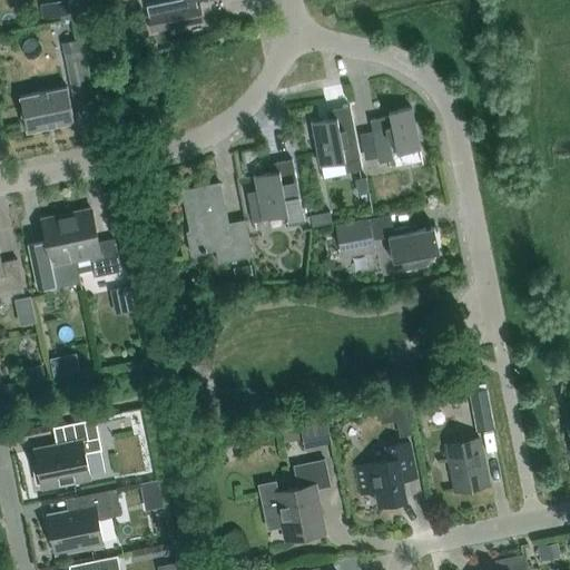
[(70,15),(67,0),(58,0),(50,1),(53,18),(70,15)]
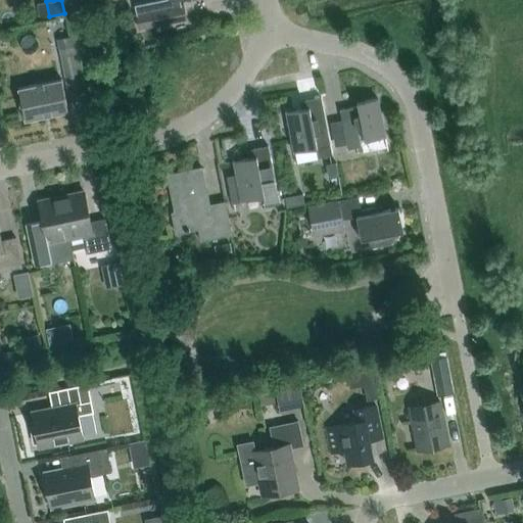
[(187,19),(184,5),(181,6),(179,0),(160,0),(134,5),(139,29),(187,19)]
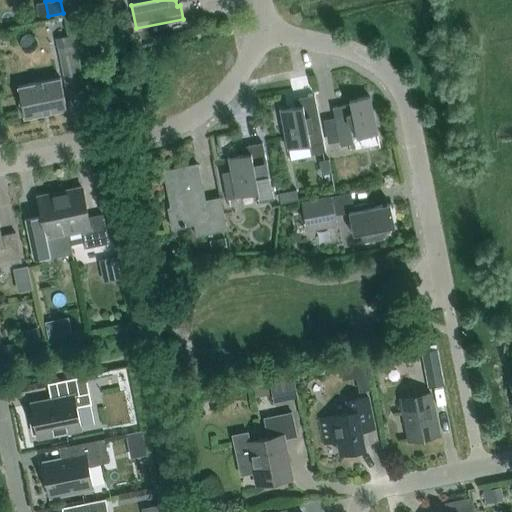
[(64,71),(76,68),(73,53),(60,55),(64,71)]
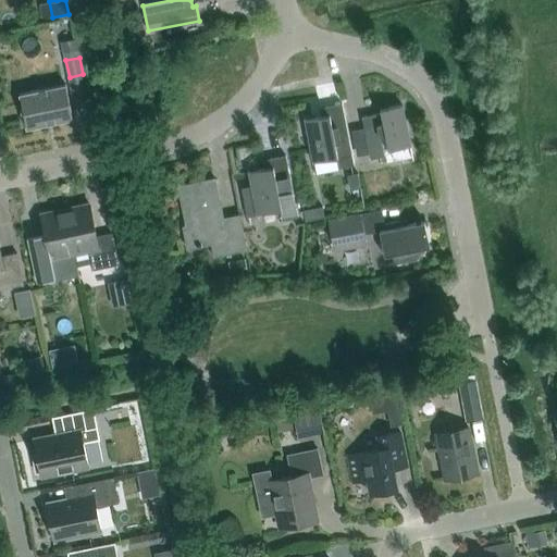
[(145,91),(157,88),(155,77),(143,79),(145,91)]
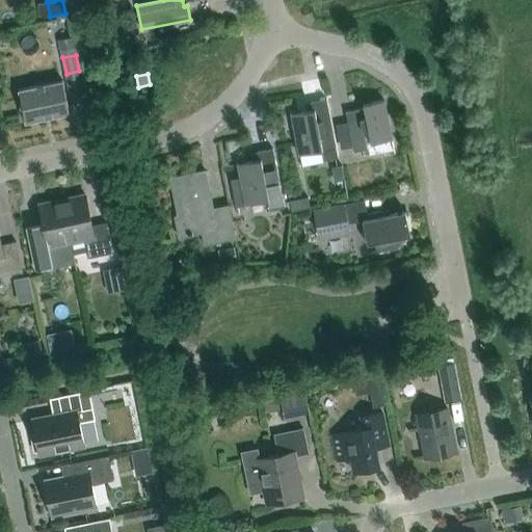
[(63,80),(19,89),(26,123),(71,113),(63,80)]
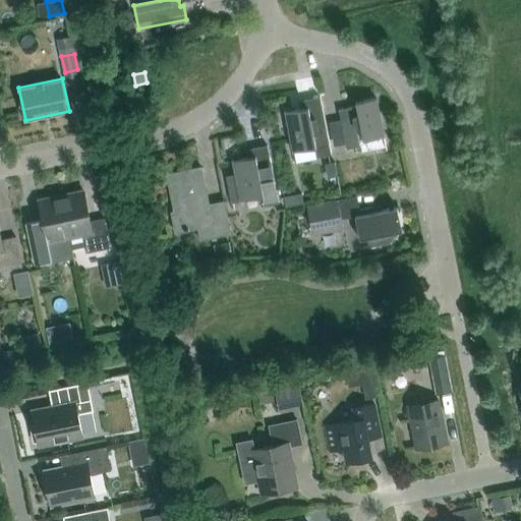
[(298,102),(300,109),(285,112),(293,153),(314,148),(316,158),(331,155),(320,98),(298,102)]
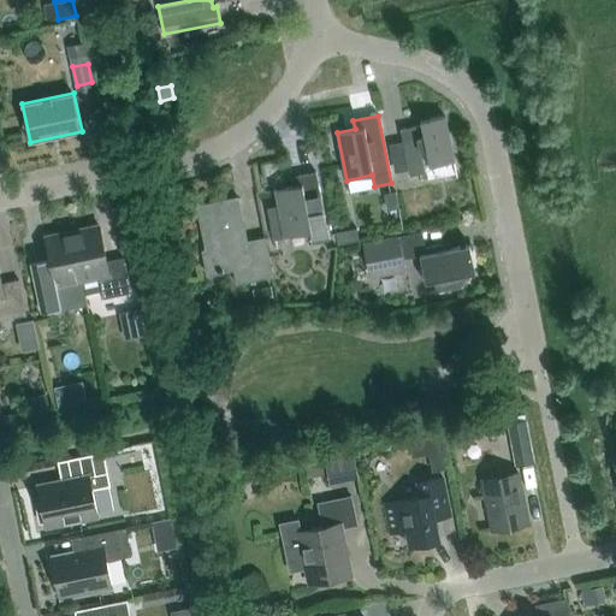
[(454,161),(444,117),(428,119),(430,124),(401,130),(409,177),(426,173),(425,167),(454,161)]
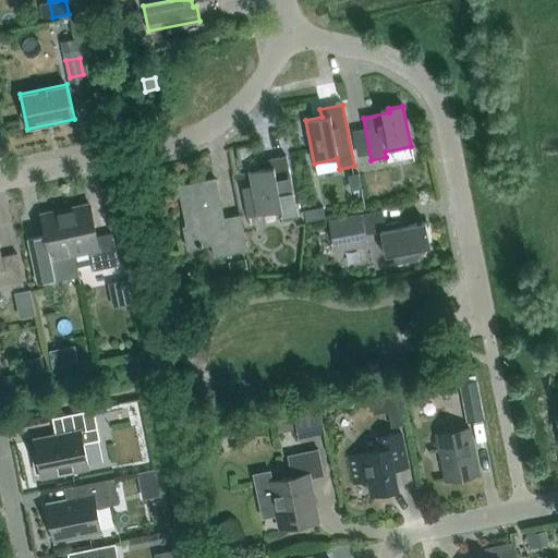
[(242,189),(249,219),(250,219),(249,217),(257,215),(280,210),(282,221),(299,218),(286,156),(284,157),(271,159),(270,159),(270,160),(264,161),(265,169),(250,172),(252,189),(244,190),(243,189),(242,189)]
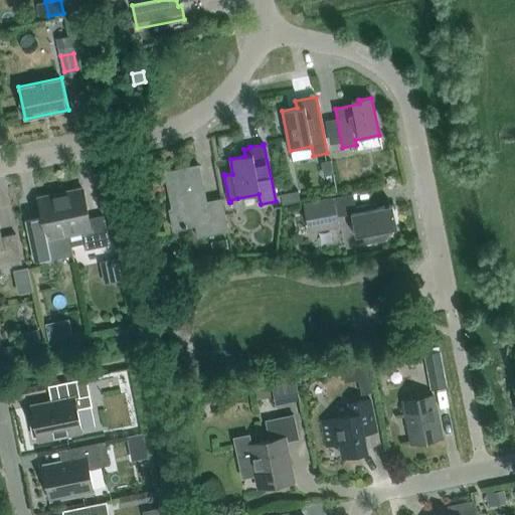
[(227,230),(222,205),(207,208),(198,165),(164,172),(172,209),(169,209),(173,229),(197,225),(199,236),(227,230)]
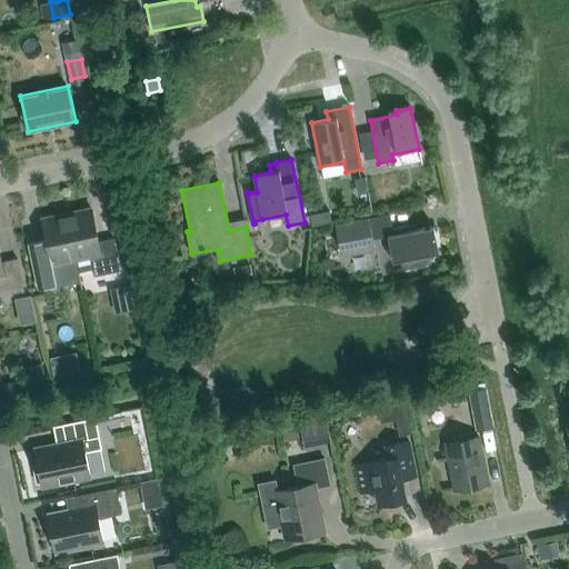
[(120,270),(113,239),(98,242),(91,209),(66,215),(77,263),(78,272),(92,269),(93,276),(120,270)]
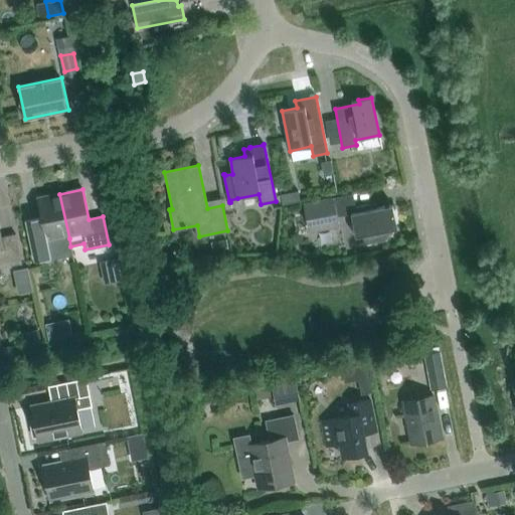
[(298,191),(280,194),(282,204),(300,201),(298,191)]
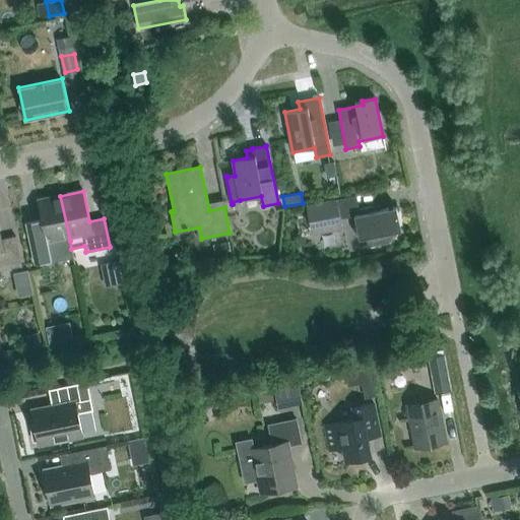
[(60,196),(38,200),(44,231),(29,234),(36,263),(60,258),(59,251),(71,249),(70,241),(60,196)]
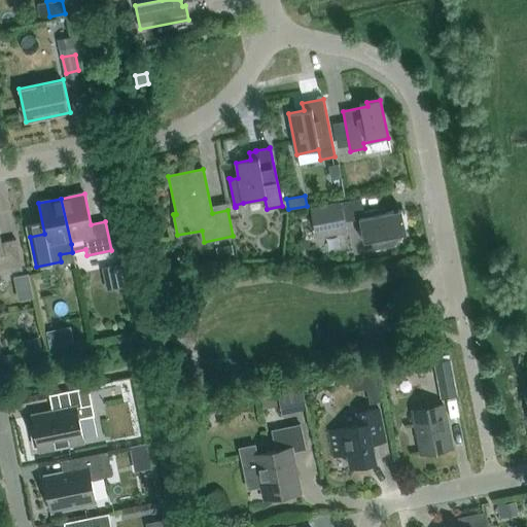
[(340,206),(313,211),(318,235),(345,230),(340,206)]
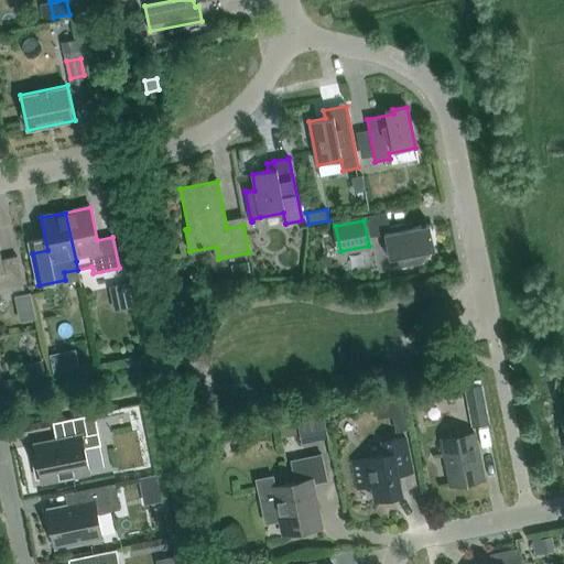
[(429,257),(431,251),(434,251),(429,225),(413,228),(412,223),(384,228),(391,260),(397,259),(399,269),(418,264),(421,263),(423,262),(429,257)]
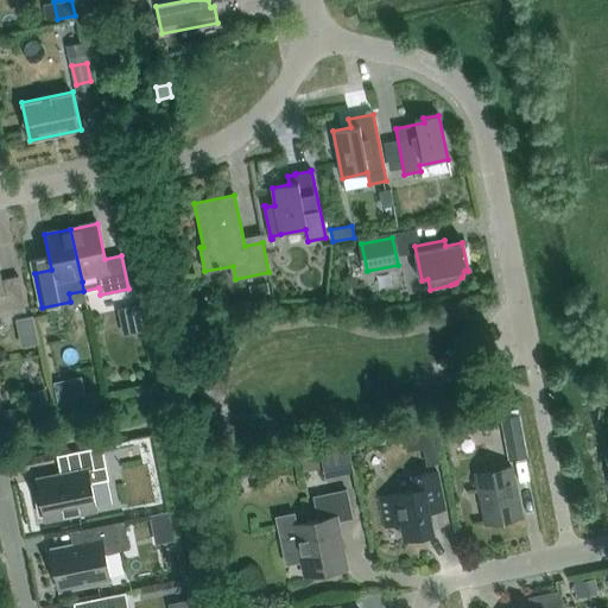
[(0,316),(25,311),(18,277),(1,280),(0,274),(0,316)]
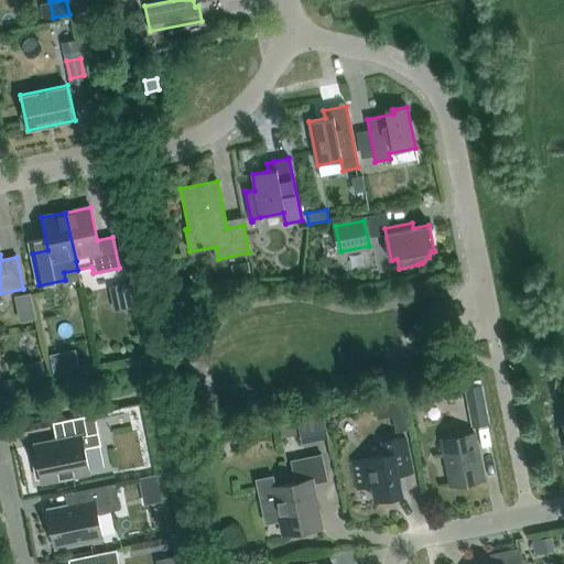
[(251,277),(248,262),(230,266),(234,281),(251,277)]
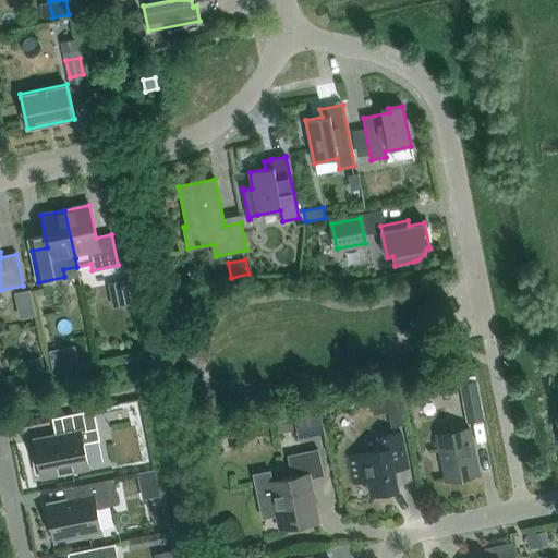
[(129,280),(117,282),(122,304),(133,302),(129,280)]
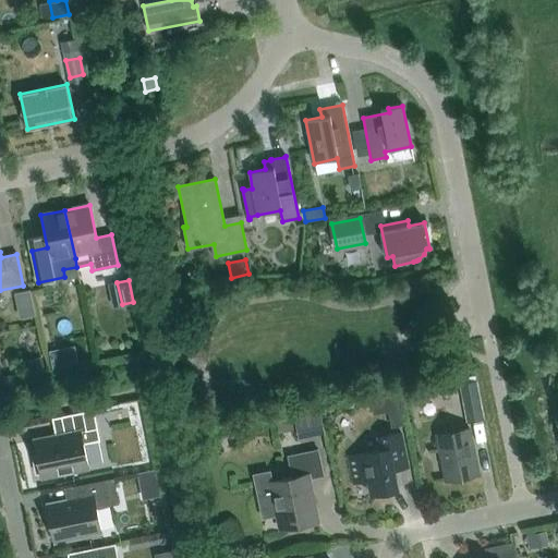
[(52,367),(79,362),(74,346),(49,351),(52,367)]
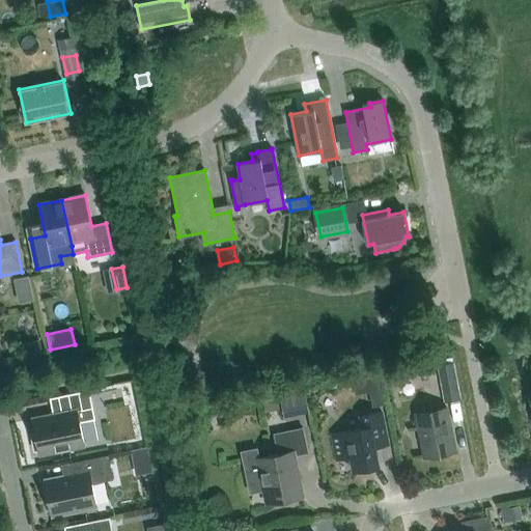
[(42,352),(39,339),(26,342),(28,354),(42,352)]
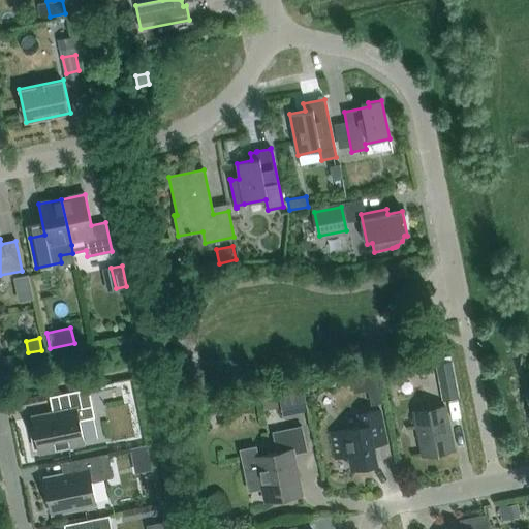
[(438,375),(443,400),(458,397),(454,372),(438,375)]
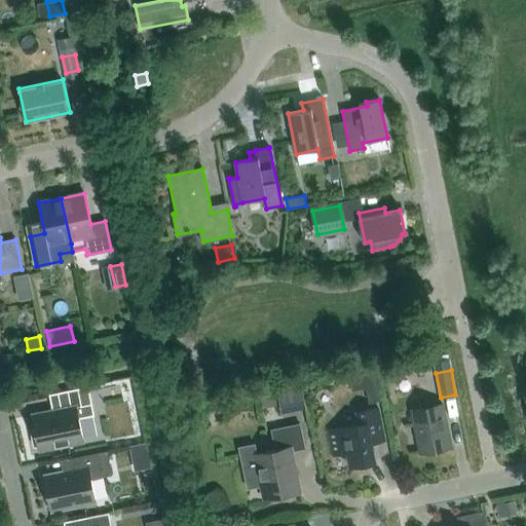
[(284,413),(308,409),(303,383),(278,388),(284,413)]
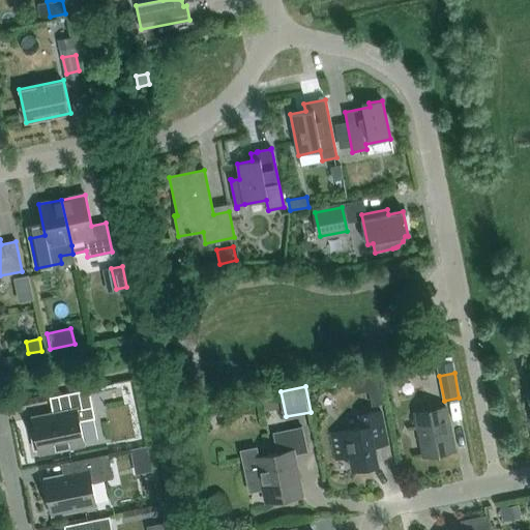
[(38,452),(84,443),(79,421),(94,418),(89,389),(58,395),(61,412),(32,418),(35,434),(31,435),(34,449),(38,449),(38,452)]
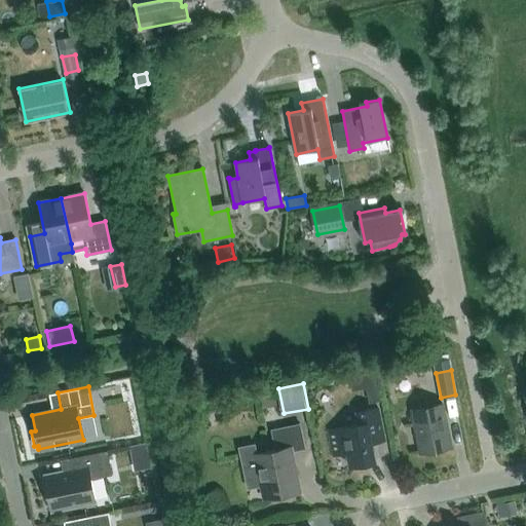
[(420,452),(451,446),(442,404),(412,410),(420,452)]
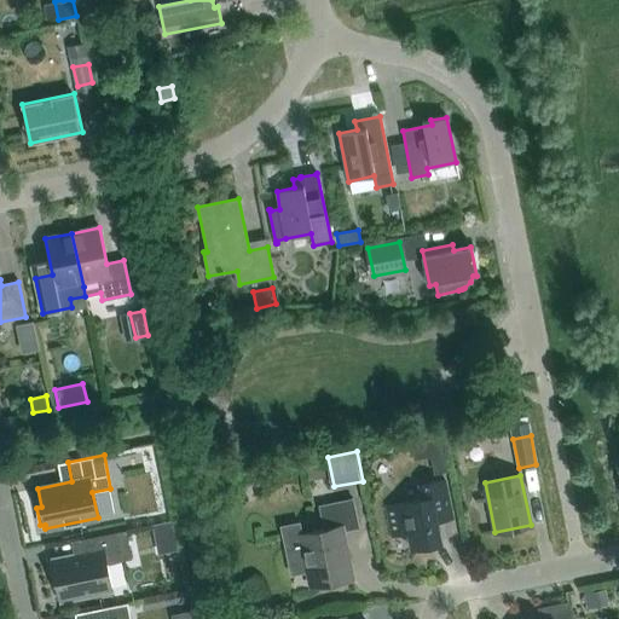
[(435,512),(451,508),(445,480),(420,485),(422,499),(387,507),(393,536),(408,533),(411,549),(443,543),(435,512)]
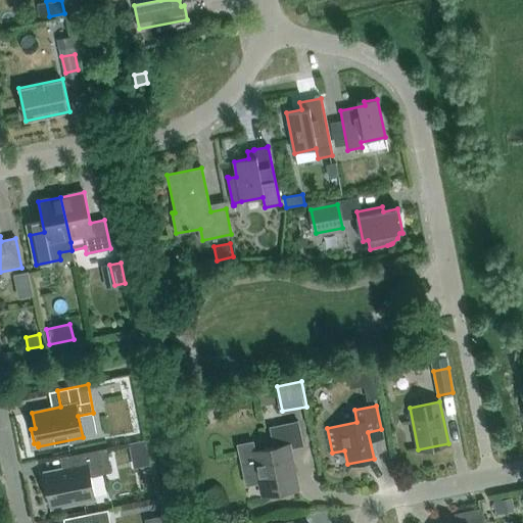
[(243,463),(246,480),(259,477),(260,483),(263,495),(264,494),(264,492),(295,486),(296,488),(297,488),(289,448),(291,447),(302,445),(298,421),(270,427),(274,446),(255,450),(254,450),(256,460),(243,463)]
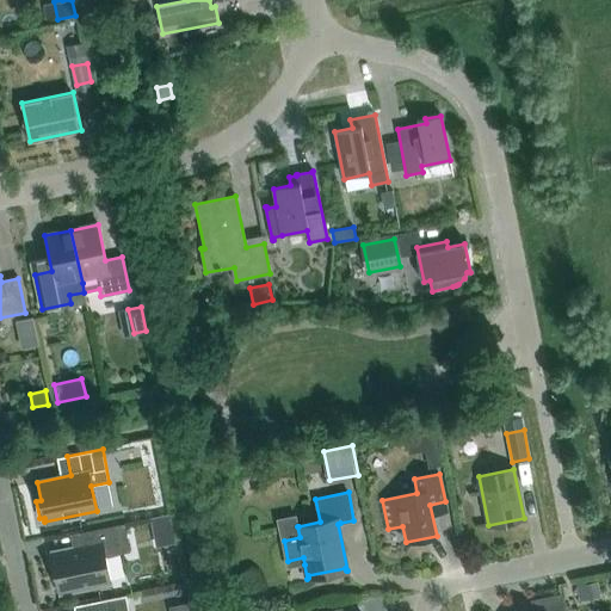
[(170,514),(150,518),(153,531),(172,528),(170,514)]
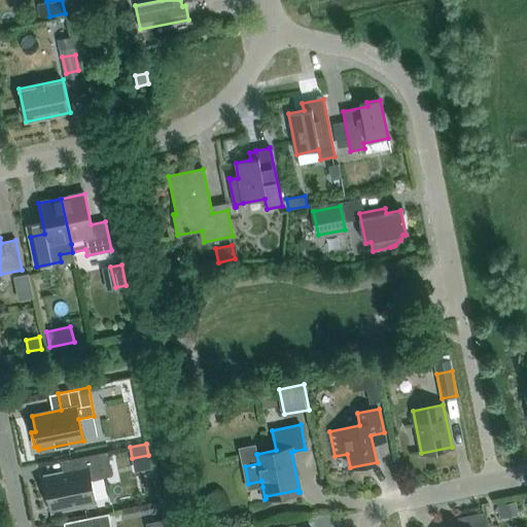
[(112,476),(107,451),(71,458),(73,470),(43,477),(50,511),(96,502),(91,480),(112,476)]
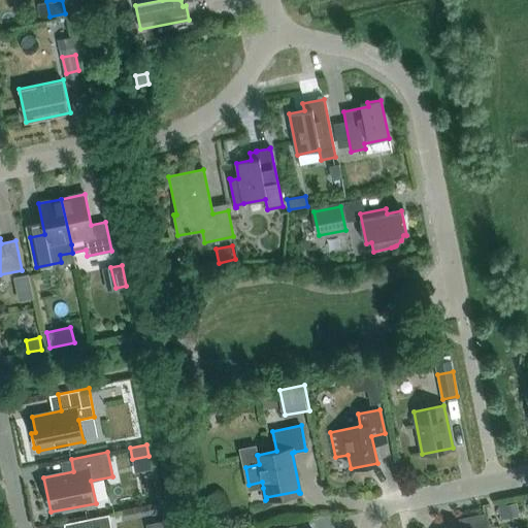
[(519,516),(517,502),(498,505),(500,519),(519,516)]
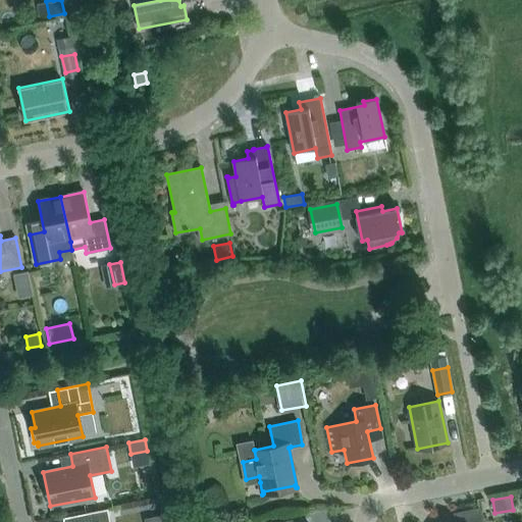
[(481,521),(479,507),(453,513),(455,521),(481,521)]
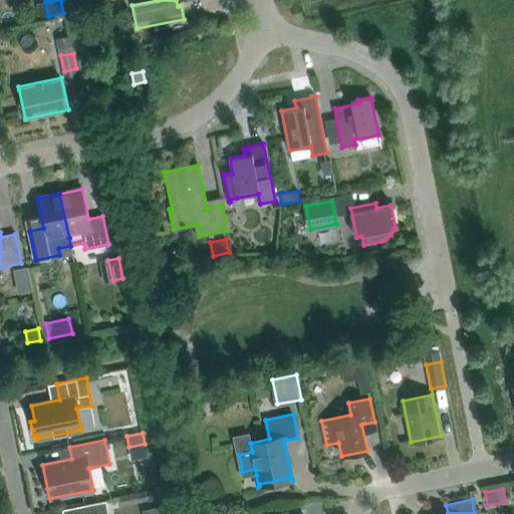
[(82,513),(108,513),(105,501),(81,506),(82,513)]
